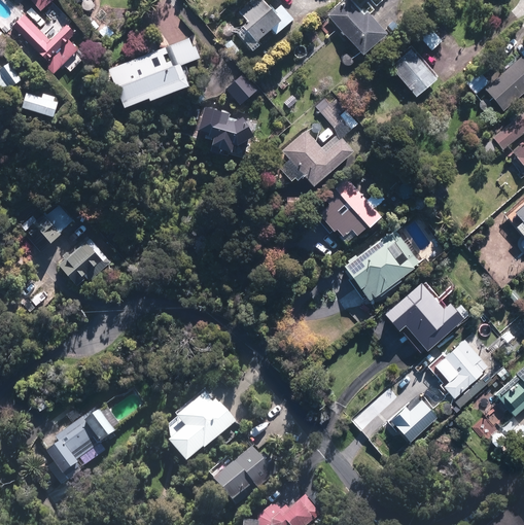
[(37,0),(47,10),(59,0),(37,0)]
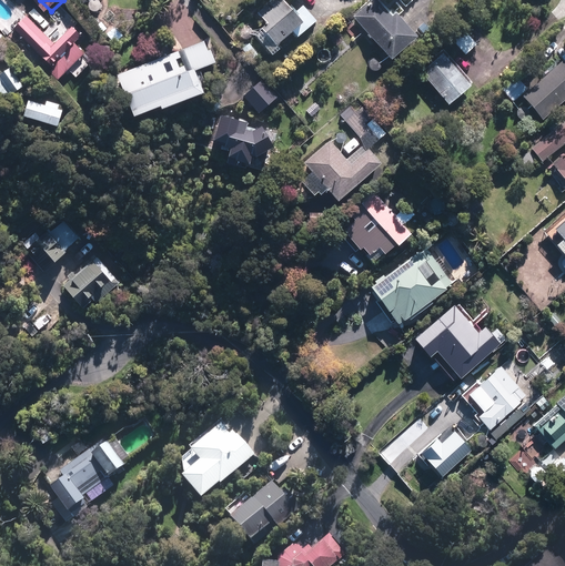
[(301,11),(291,0),(280,0),(264,12),(275,26),(270,29),(272,31),(264,37),(281,58),(289,51),(285,48),(302,34),(304,38),(323,21),(310,4),(301,11)]
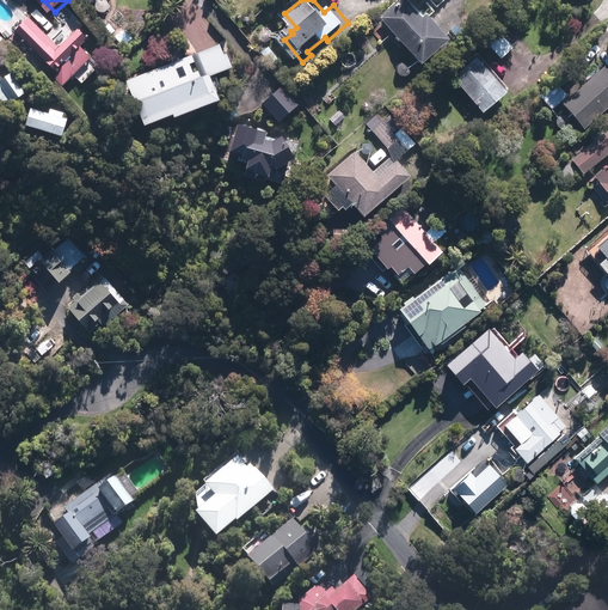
[(449,42),(427,14),(422,18),(407,0),(405,0),(382,17),(422,65),(449,42)]
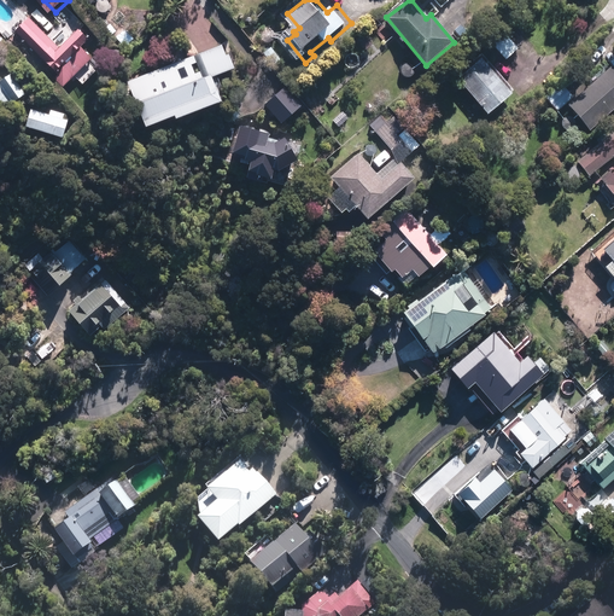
[(54,63),(59,69),(64,74),(60,77),(70,87),(99,58),(87,46),(94,39),(85,29),(77,36),(79,38),(66,50),(35,17),(22,32),(54,63)]
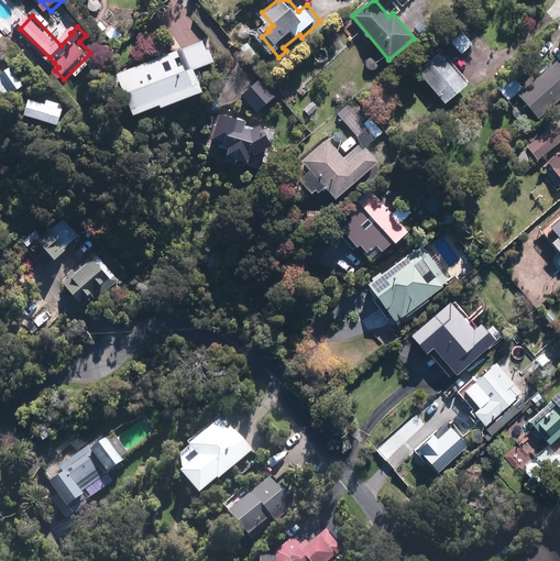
[(476,43),(467,31),(452,42),(463,54),(476,43)]
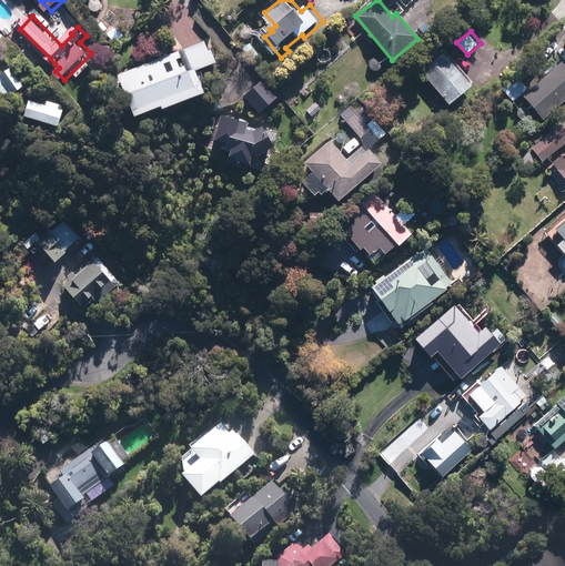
[(31,43),(26,37),(19,41),(26,49),(31,43)]
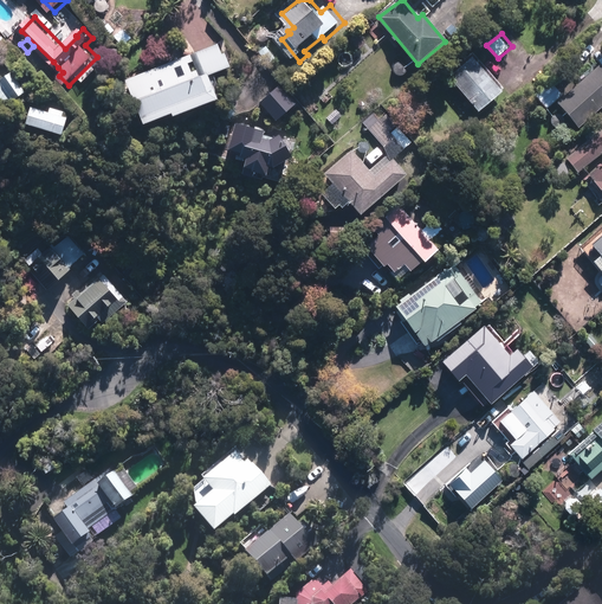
[(225,43),(133,81),(153,133),(185,120),(186,123),(230,107),(218,77),(239,69),(233,55),(230,56),(225,43)]
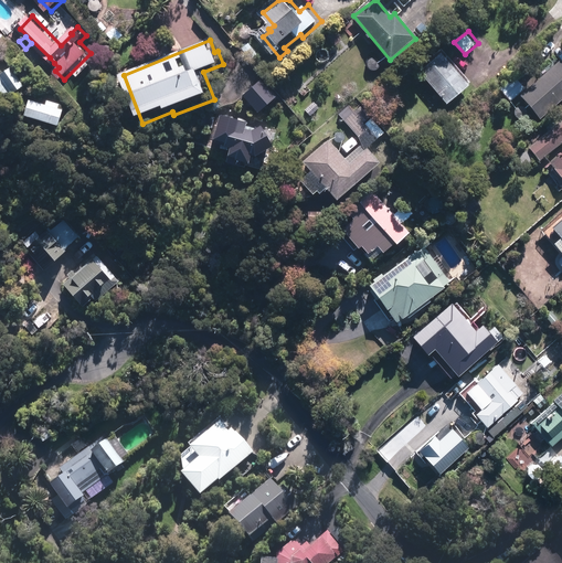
[(254,61),(263,54),(254,41),(244,49),(254,61)]
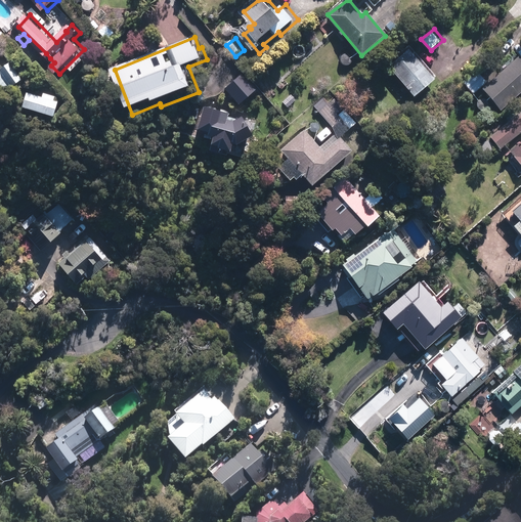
[(435,78),(410,49),(388,68),(414,97),(435,78)]
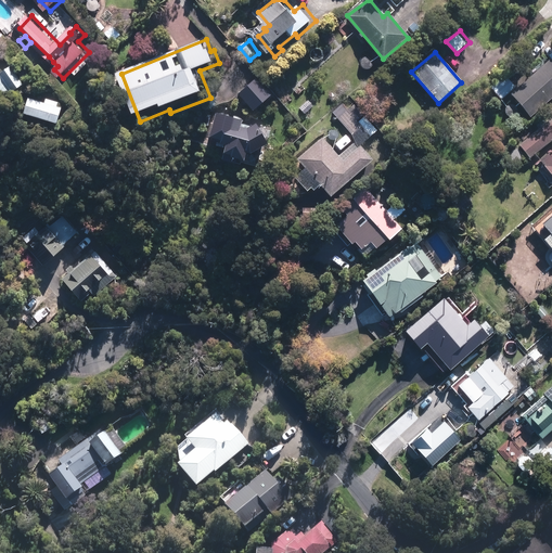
[(376,64),(367,53),(359,61),(368,71),(376,64)]
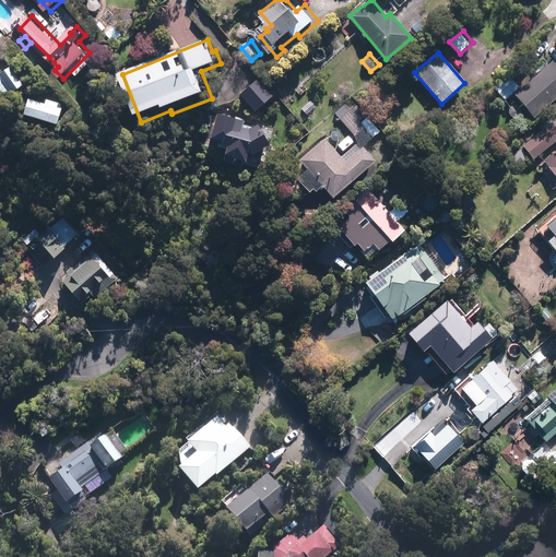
[(521,86),(513,93),(535,118),(555,98),(555,58),(554,57),(521,86)]
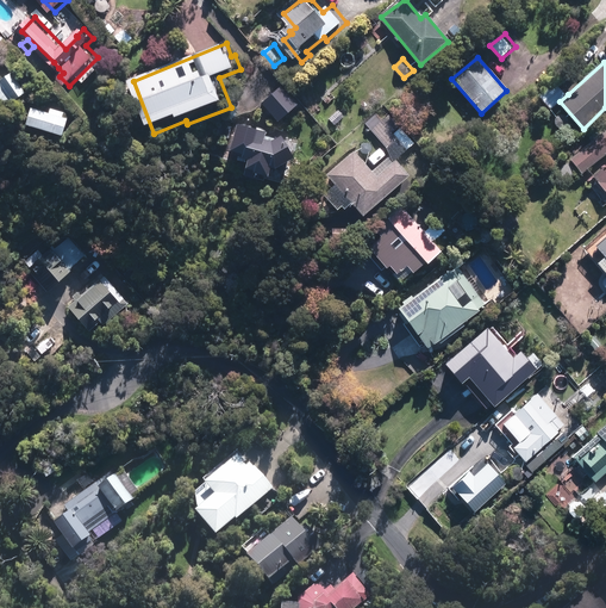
[(32,93),(17,72),(0,84),(0,92),(11,107),(32,93)]
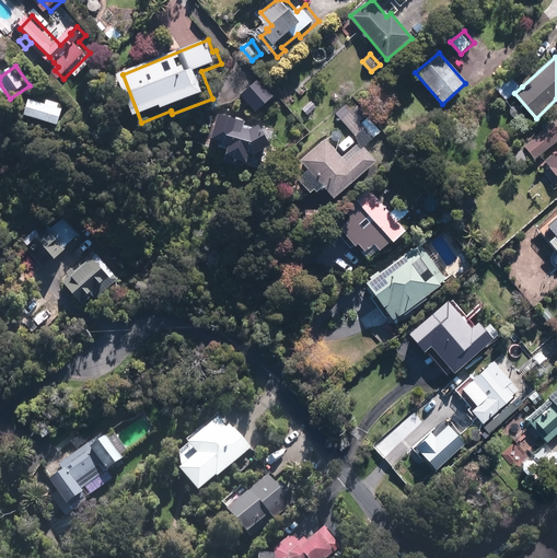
[(514,93),(522,86),(511,74),(497,88),(507,100),(514,93)]
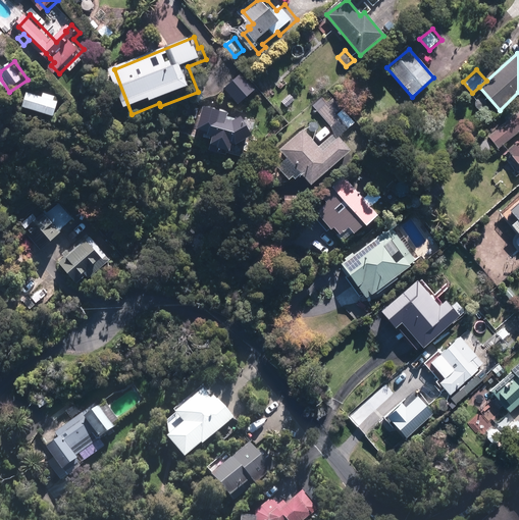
[(229,88),(245,106),(262,91),(246,73),(229,88)]
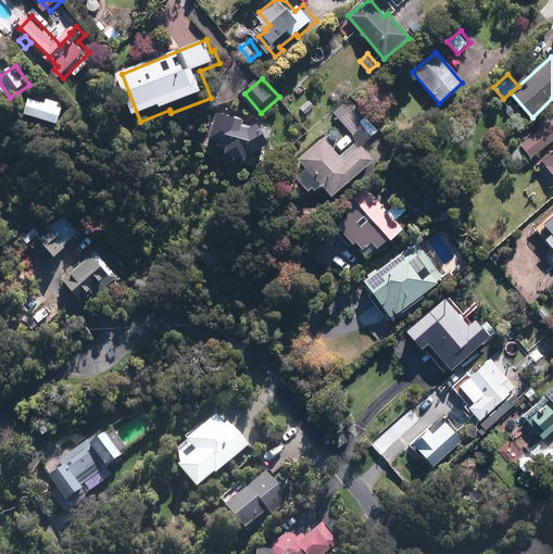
[(70,109),(35,98),(29,115),(64,126),(70,109)]
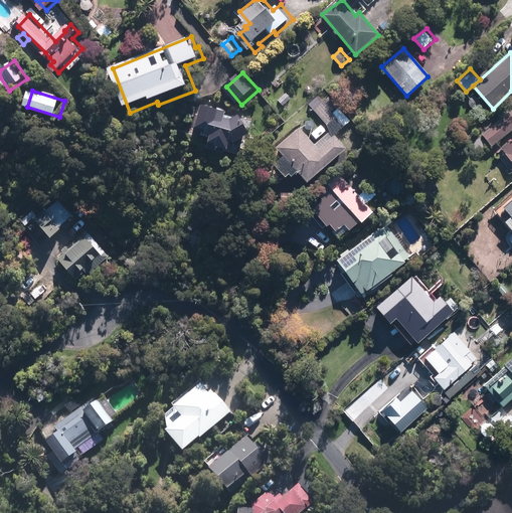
[(327,111),(330,109),(319,96),(310,103),(329,124),(334,120),(327,111)]
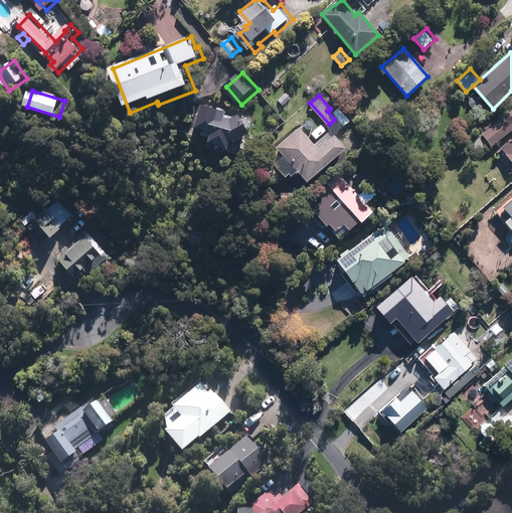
[(352,119),(340,107),(335,112),(347,124),(352,119)]
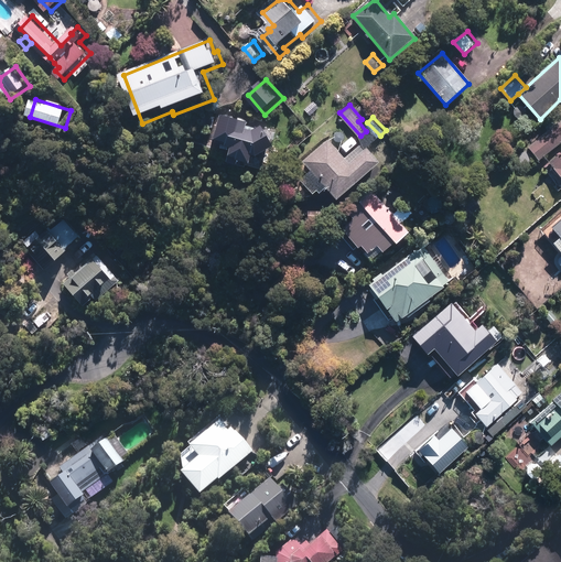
[(260,132),(254,131),(256,123),(229,118),(223,144),(236,147),(235,150),(239,151),(237,160),(247,163),(247,164),(258,166),(259,159),(263,160),(281,149),(268,127),(260,132)]
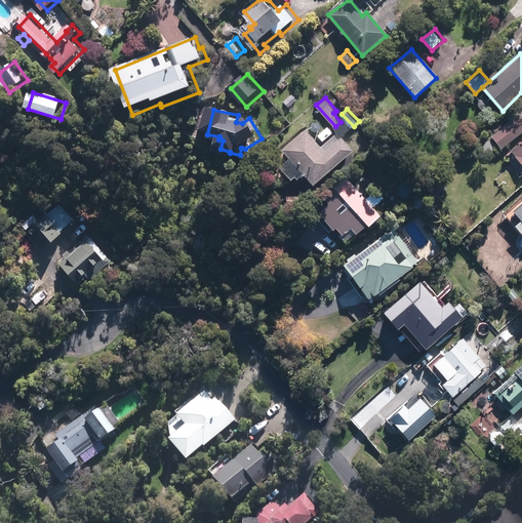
[(521,110),(490,135),(502,149),(521,131),(521,110)]
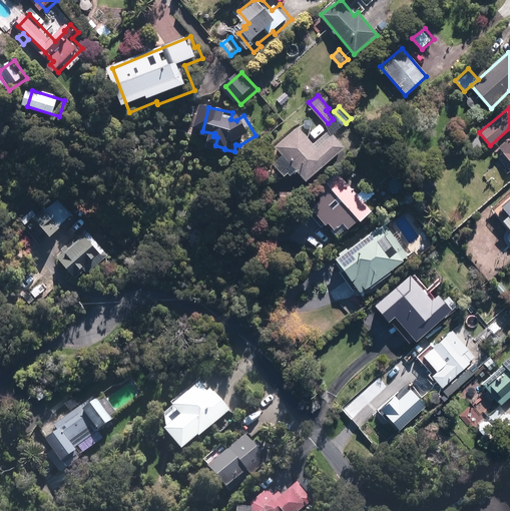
[(328,127),(322,122),(311,134),(317,139),(328,127)]
